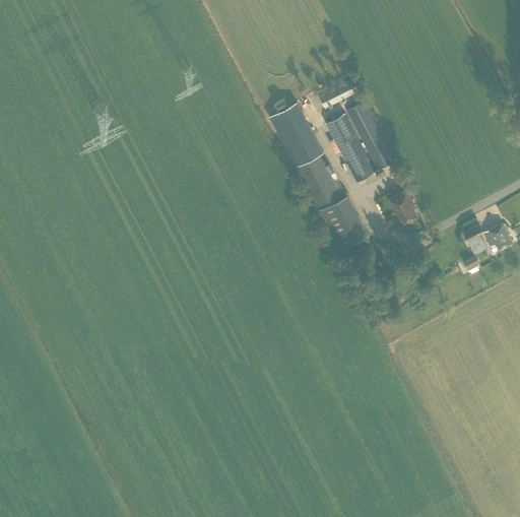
[(257,20),(225,38),(269,117),(297,102),(301,100),(257,20)]
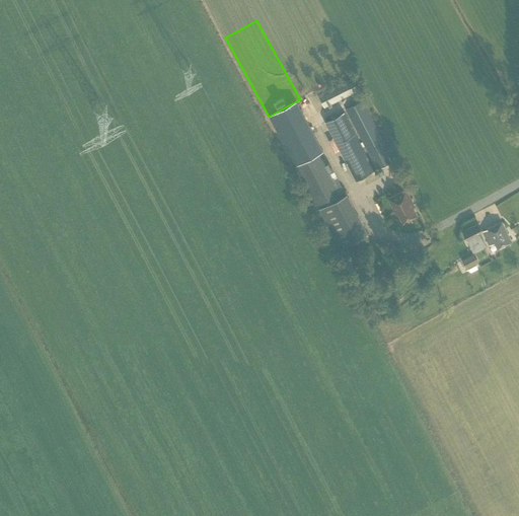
[(354,95),(348,82),(317,96),(324,109),(354,95)]
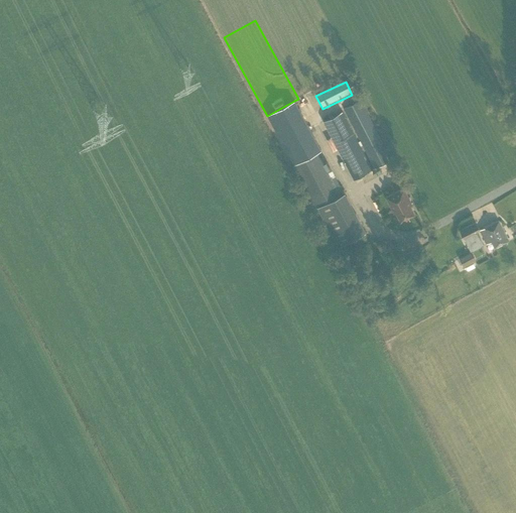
[(294,101),(267,116),(294,163),(315,152),(320,149),(294,101)]
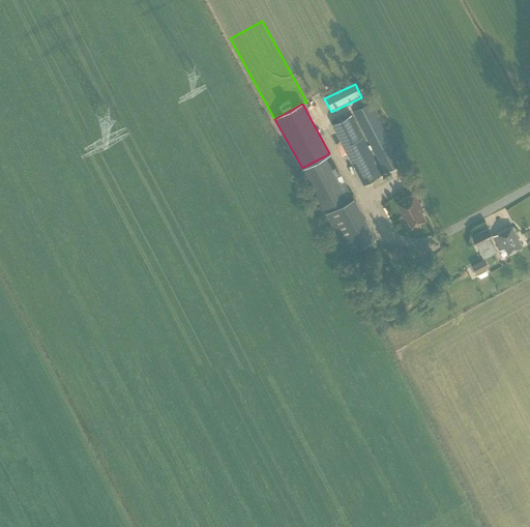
[(371,108),(354,116),(385,176),(403,167),(371,108)]
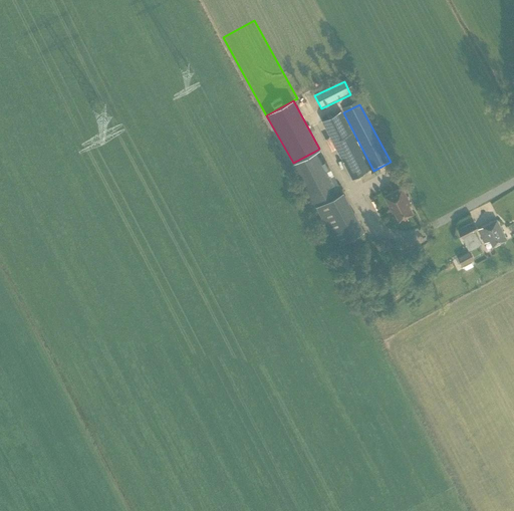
[(351,134),(346,123),(328,134),(333,143),(332,143),(351,181),(371,171),(352,134),(351,134)]
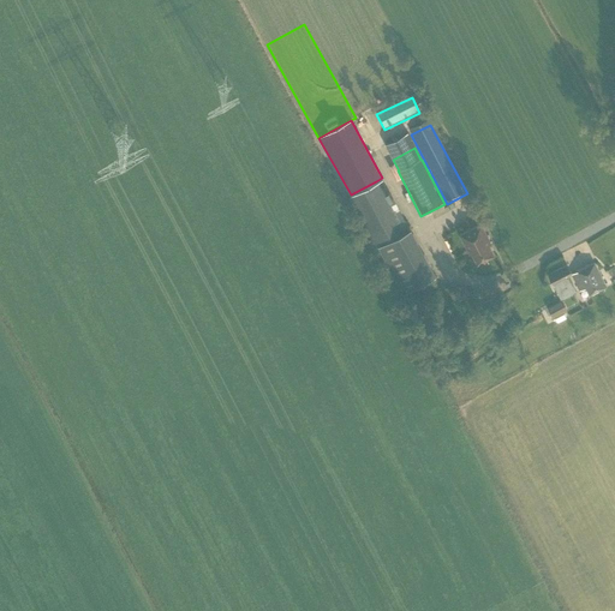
[(405,234),(376,181),(351,195),(377,249),(405,234)]
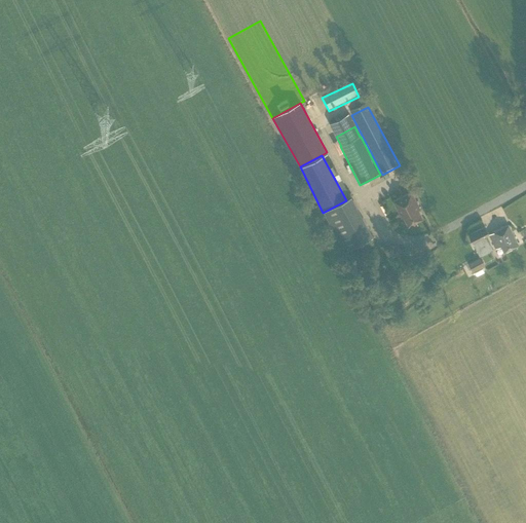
[(420,210),(412,193),(392,202),(402,220),(404,220),(408,228),(423,220),(419,211),(420,210)]
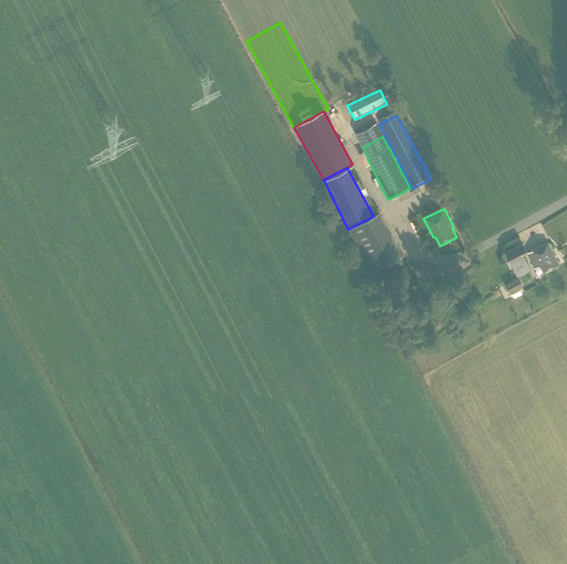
[(379,214),(373,216),(348,229),(371,274),(402,257),(379,214)]
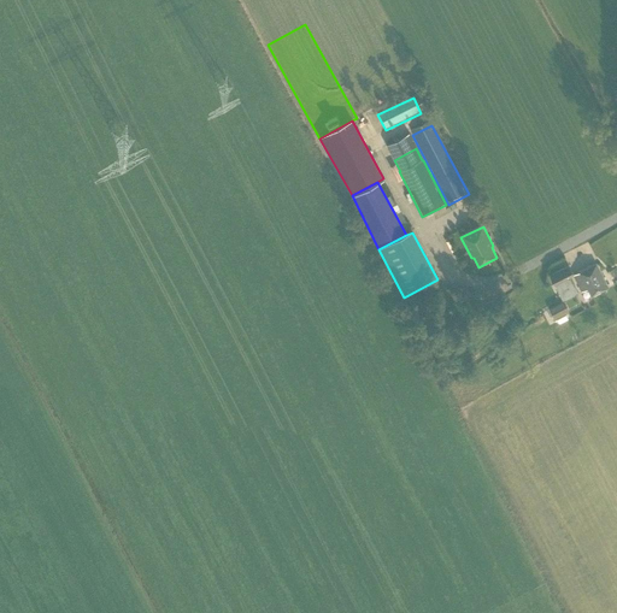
[(609,289),(597,266),(574,278),(582,294),(588,290),(592,298),(609,289)]
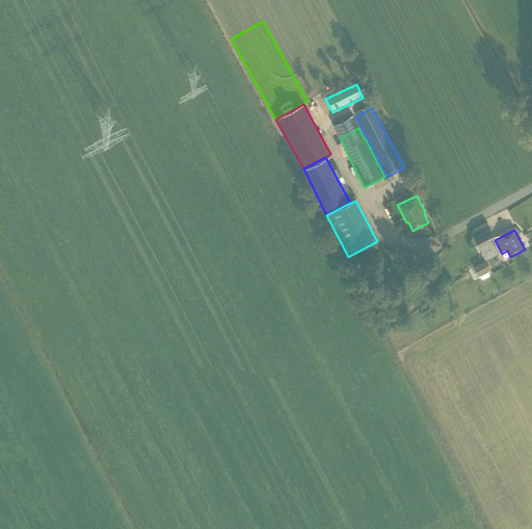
[(495,238),(490,231),(473,240),(477,249),(493,241),(491,239),(495,238)]
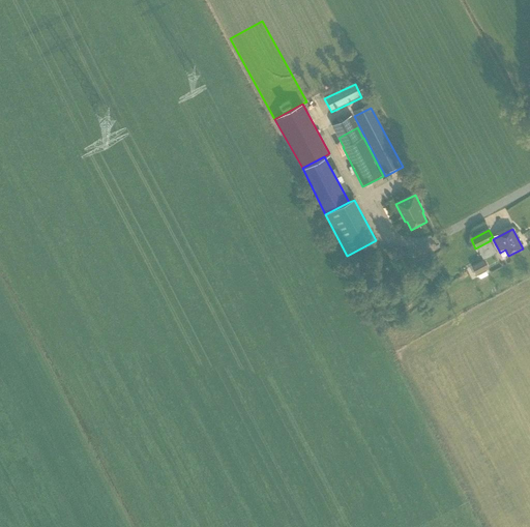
[(489,269),(484,261),(471,267),(476,276),(489,269)]
